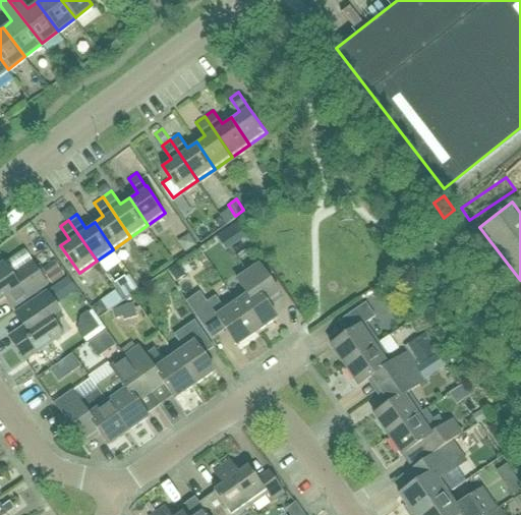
[(46,281),(32,259),(11,272),(3,260),(0,262),(0,297),(5,294),(12,304),(46,281)]
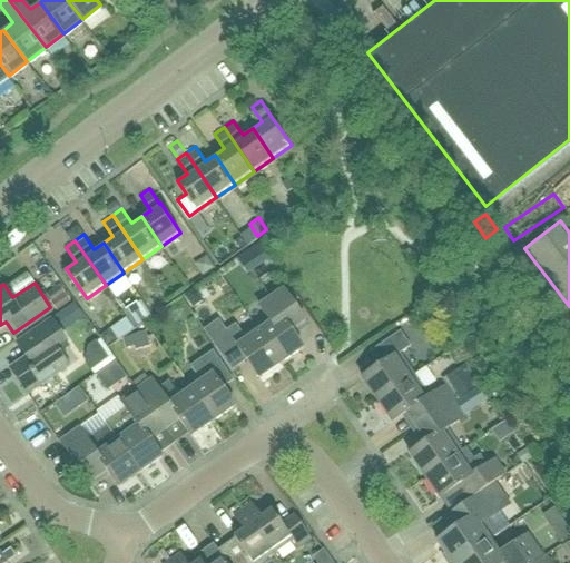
[(255,323),(281,359),(303,344),(290,325),(304,315),(282,284),(256,300),(266,315),(255,323)]
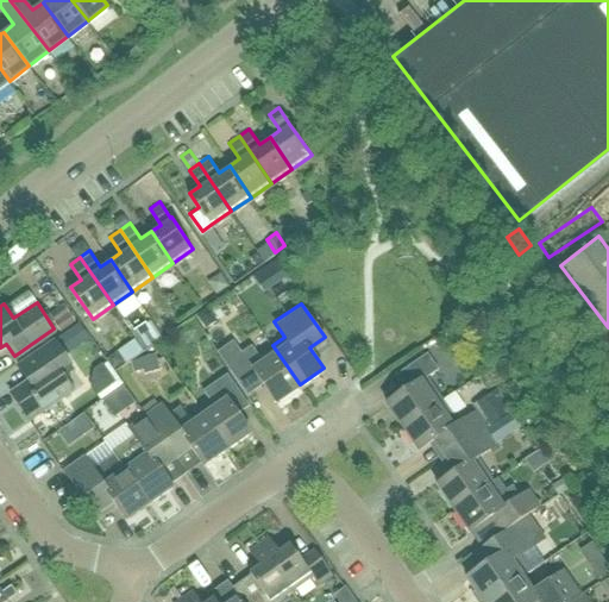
[(127,336),(106,349),(114,362),(154,337),(136,308),(118,320),(127,336)]
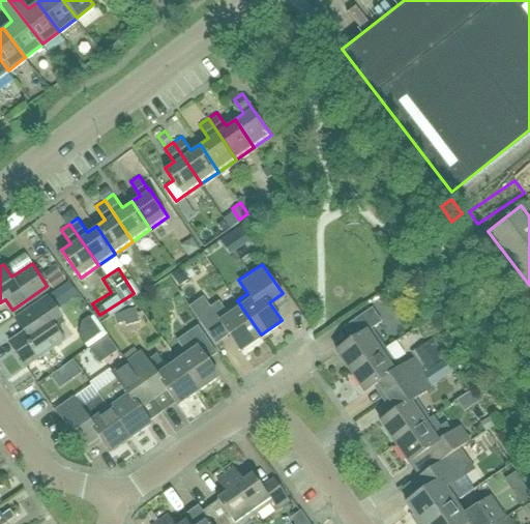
[(64,319),(48,293),(15,316),(24,329),(9,339),(26,362),(63,337),(55,325),(64,319)]
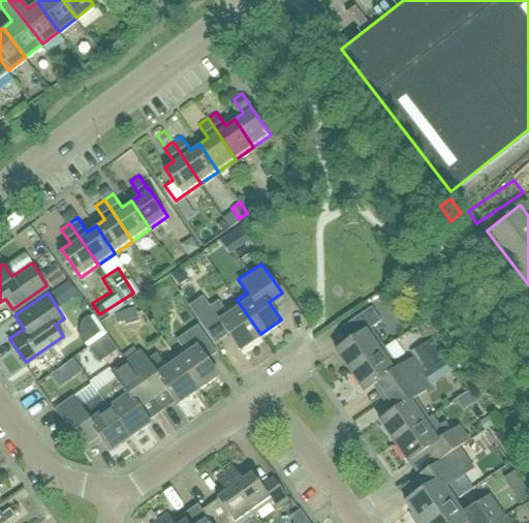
[(260,334),(237,300),(226,307),(218,297),(209,302),(203,293),(188,302),(215,340),(228,331),(240,347),(260,334)]
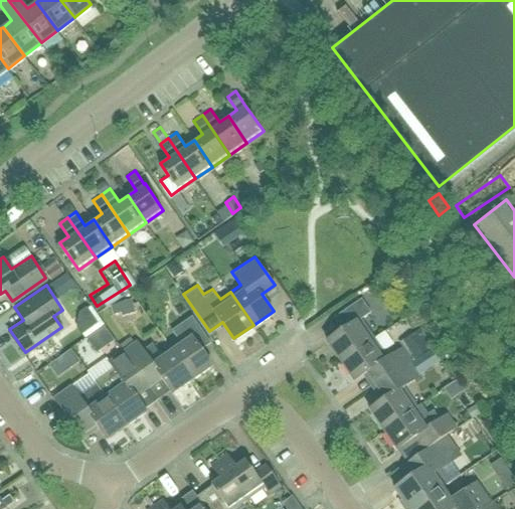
[(340,358),(373,335),(360,316),(370,309),(361,295),(334,314),(343,327),(327,338),(340,358)]
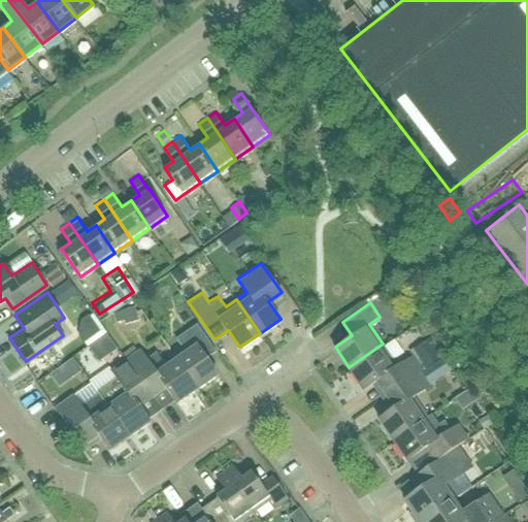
[(176,357),(197,387),(218,372),(205,356),(216,349),(197,321),(175,335),(186,350),(176,357)]
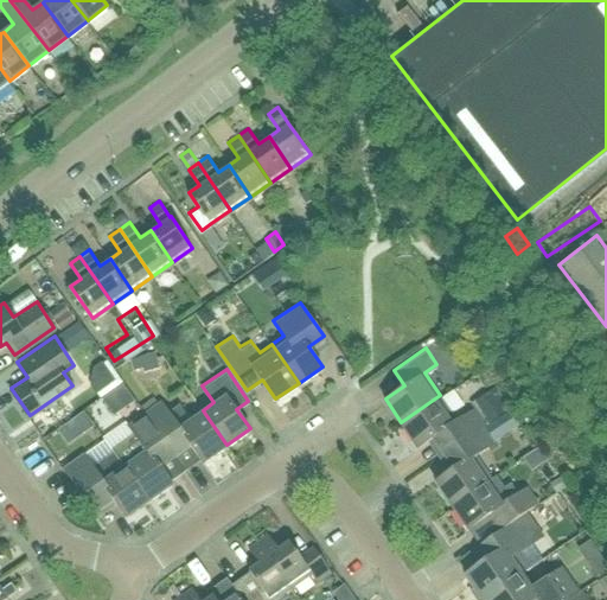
[(440,453),(483,423),(486,421),(474,403),(455,416),(440,395),(401,422),(417,446),(429,438),(440,453)]
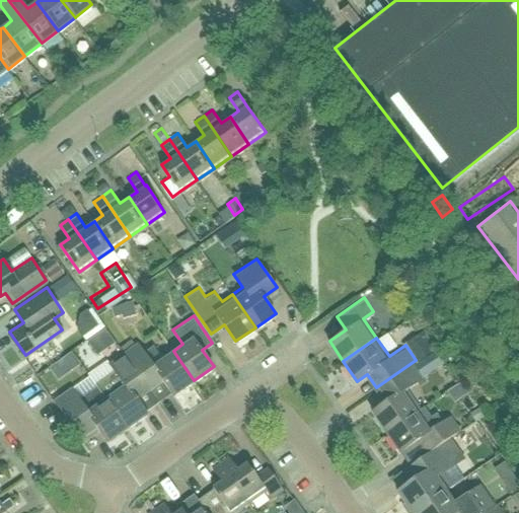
[(194,380),(173,351),(163,358),(153,344),(143,350),(138,342),(124,351),(149,386),(162,377),(173,394),(194,380)]
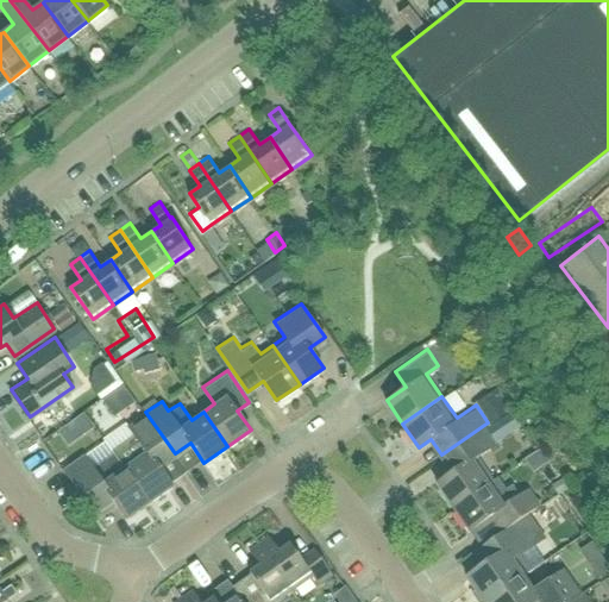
[(73,438),(88,426),(76,409),(61,421),(73,438)]
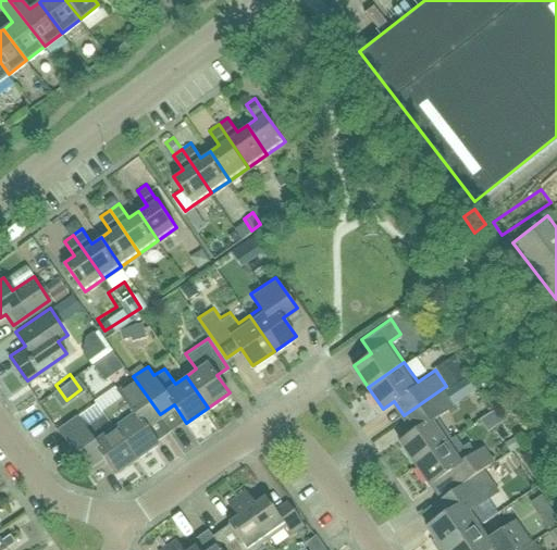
[(146,424),(160,414),(133,376),(119,387),(124,395),(102,409),(104,411),(136,458),(158,442),(146,424)]
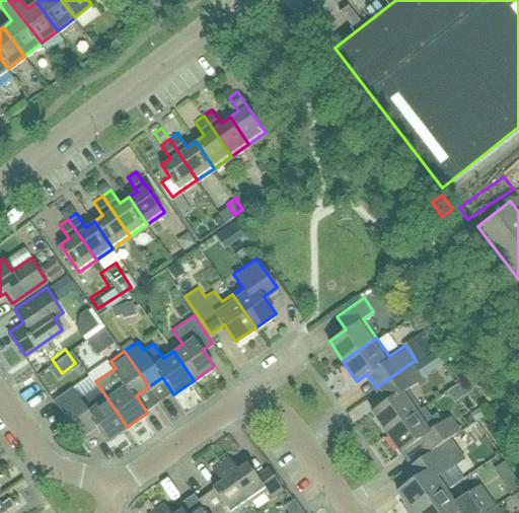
[(386,430),(419,407),(406,388),(423,377),(413,362),(376,387),(385,400),(372,410),(386,430)]
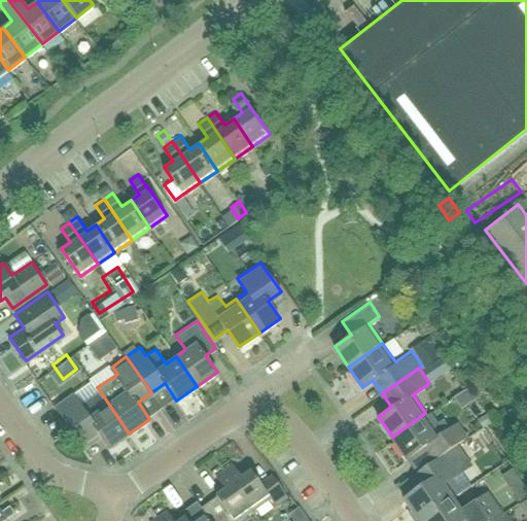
[(99,389),(79,403),(73,393),(56,405),(81,443),(98,431),(109,447),(129,433),(99,389)]
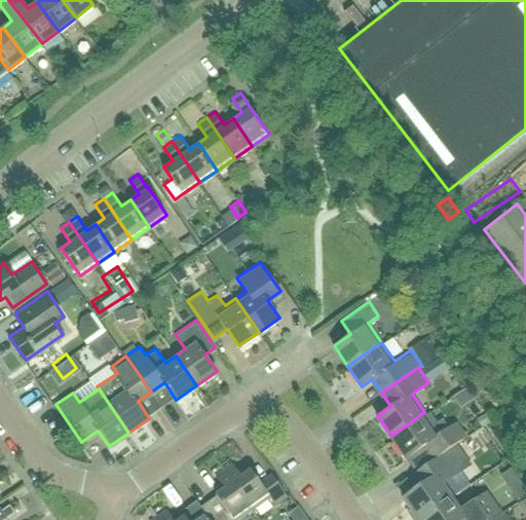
[(431,457),(456,441),(465,434),(456,420),(439,432),(424,412),(391,436),(405,456),(422,444),(431,457)]
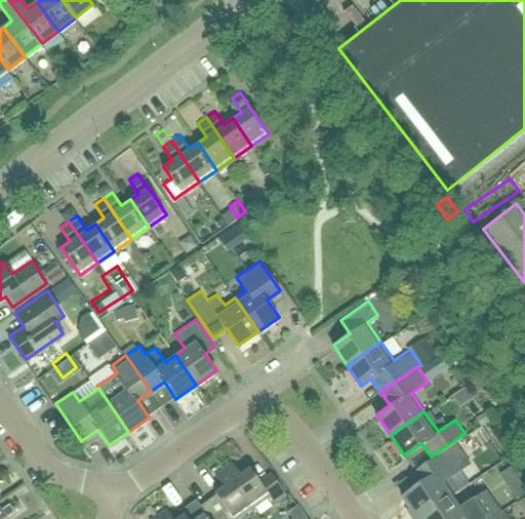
[(413,518),(458,487),(449,475),(470,461),(455,440),(431,456),(408,473),(416,485),(402,495),(409,506),(406,508),(413,518)]
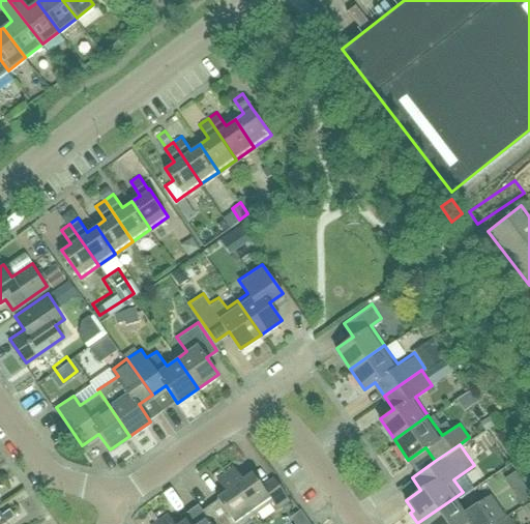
[(226,469),(255,511),(271,499),(275,505),(289,496),(273,474),(262,484),(253,471),(243,477),(234,464),(226,469)]
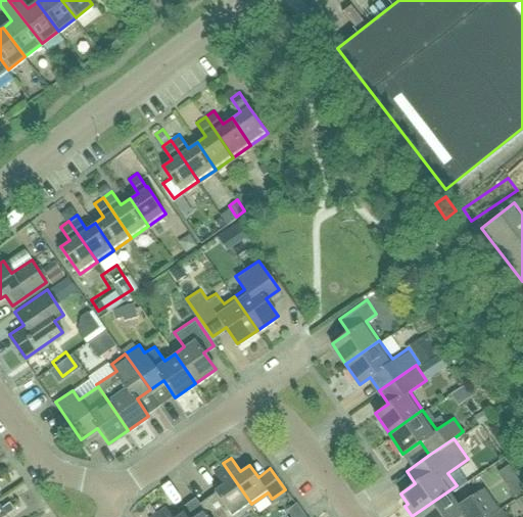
[(251,504),(223,463),(214,469),(224,482),(199,500),(207,512),(210,516),(234,516),(251,504)]
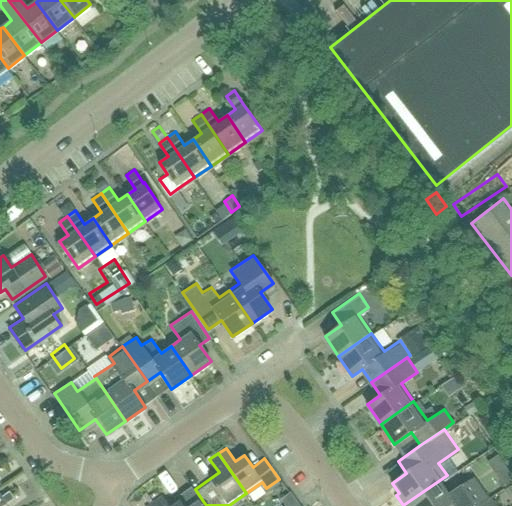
[(448,494),(439,481),(403,505),(472,505),(490,494),(476,474),(448,494)]
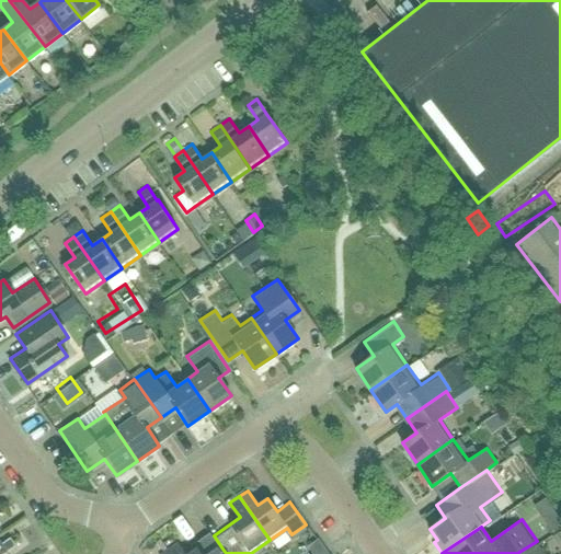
[(0,540),(0,553),(7,550),(15,543),(10,534),(1,541),(0,540)]
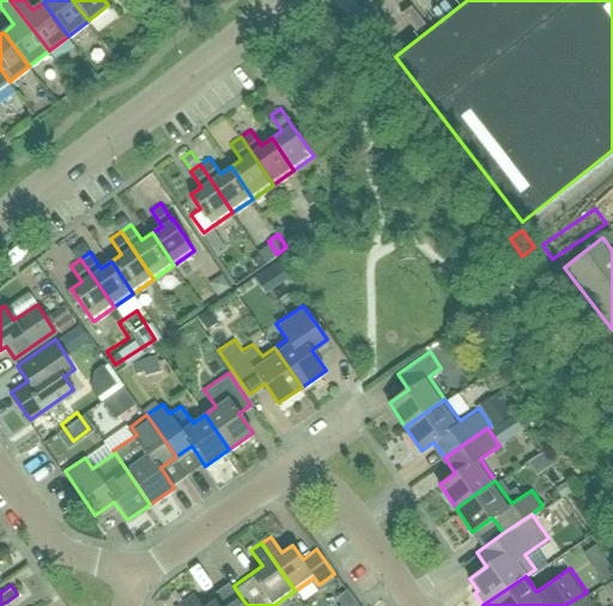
[(247,605),(243,600),(234,605),(220,605),(216,599),(205,605),(194,591),(184,598),(189,605),(247,605)]
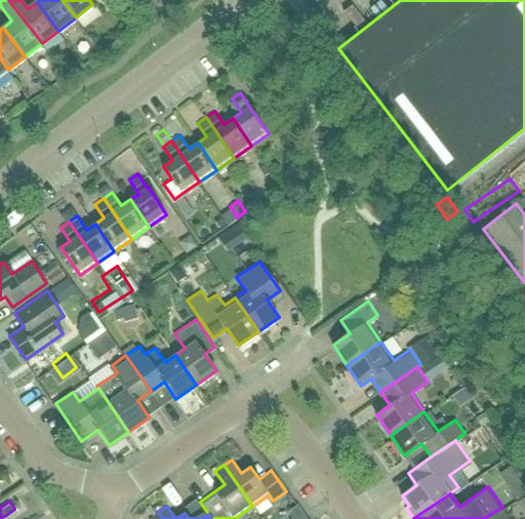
[(510,518),(502,507),(484,518),(510,518)]
